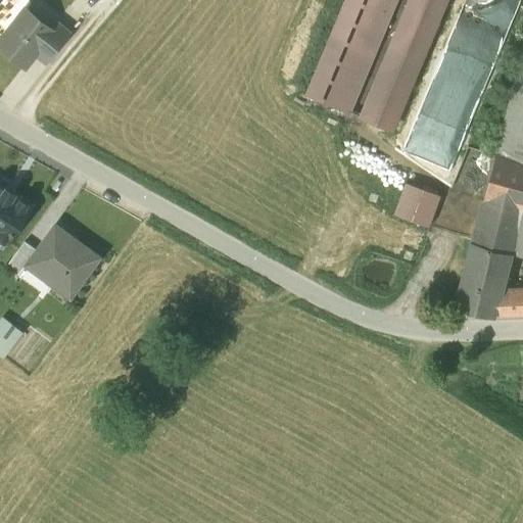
[(396,0),(341,0),(303,95),(350,114),(396,0)]
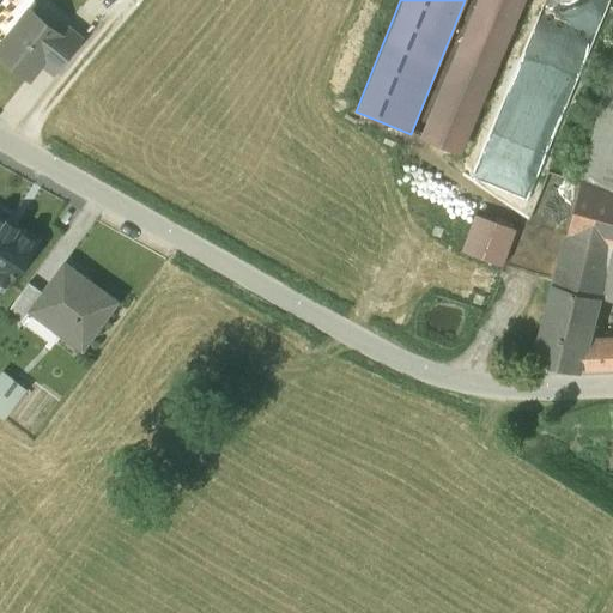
[(523,0),(475,0),(419,137),(461,153),(523,0)]
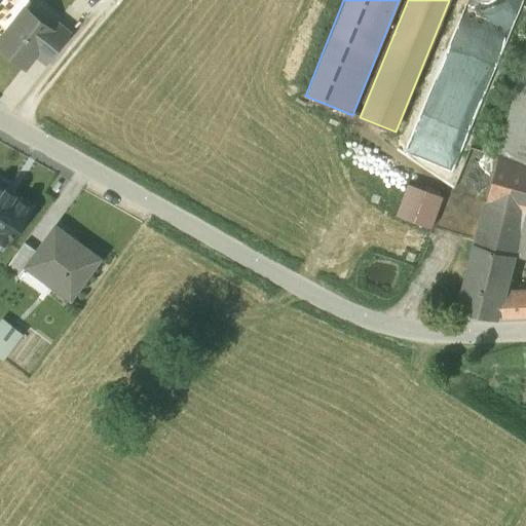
[(505,37),(518,1),(515,0),(466,0),(444,65),(450,67),(441,92),(455,98),(451,108),(464,112),(480,68),(491,72),(503,36),(505,37)]
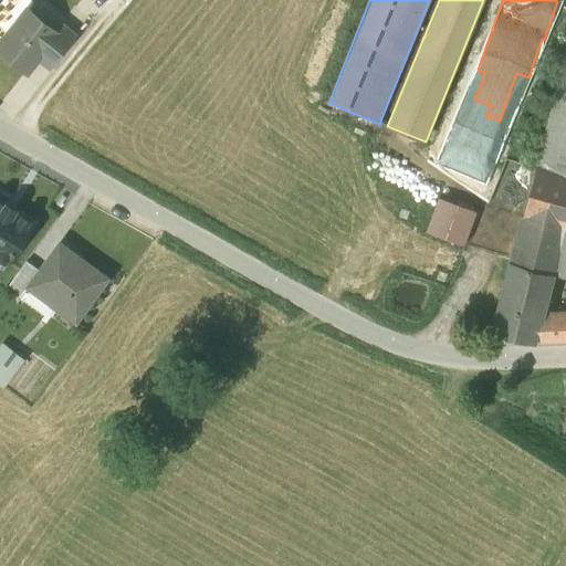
[(56,31),(29,10),(0,45),(0,49),(27,71),(38,56),(58,32),(56,31)]
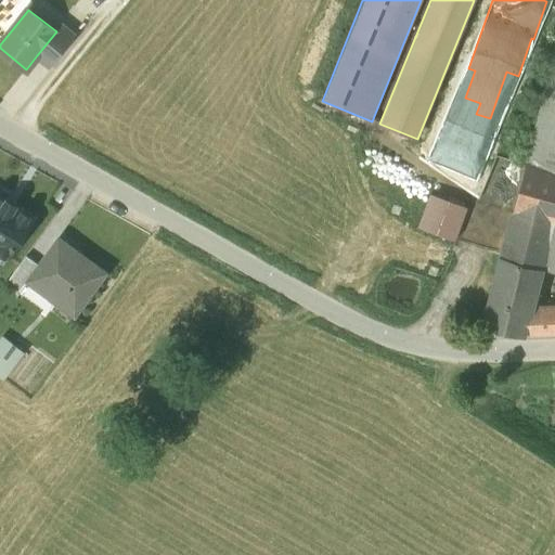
[(56,31),(37,55),(49,65),(74,34),(61,24),(55,30),(56,31)]
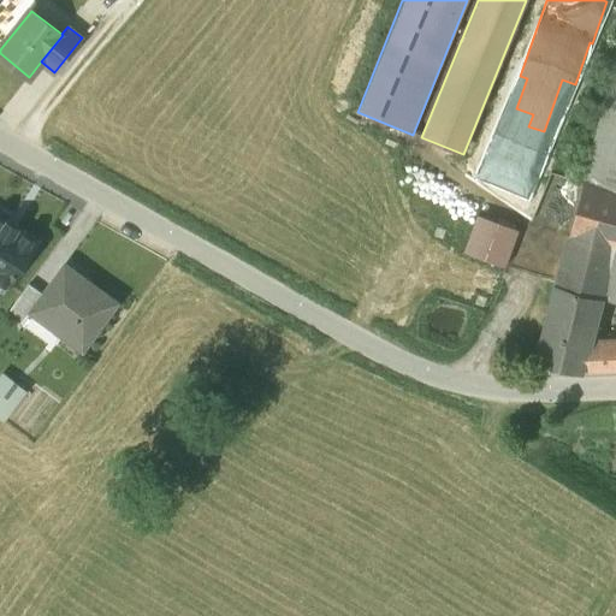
[(615,51),(584,182),(615,190),(615,51)]
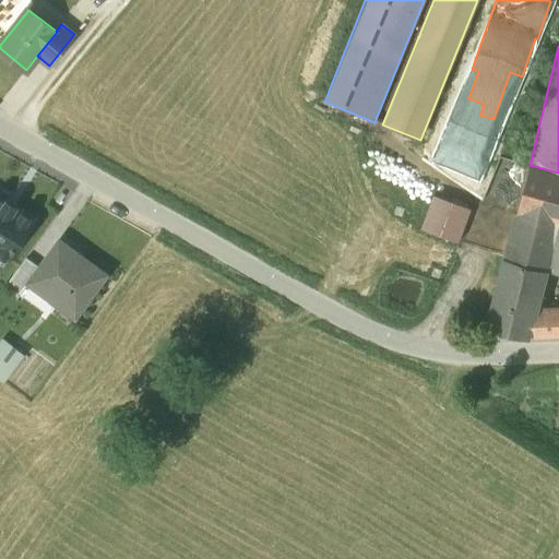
[(558,173),(530,165),(516,212),(558,224),(558,173)]
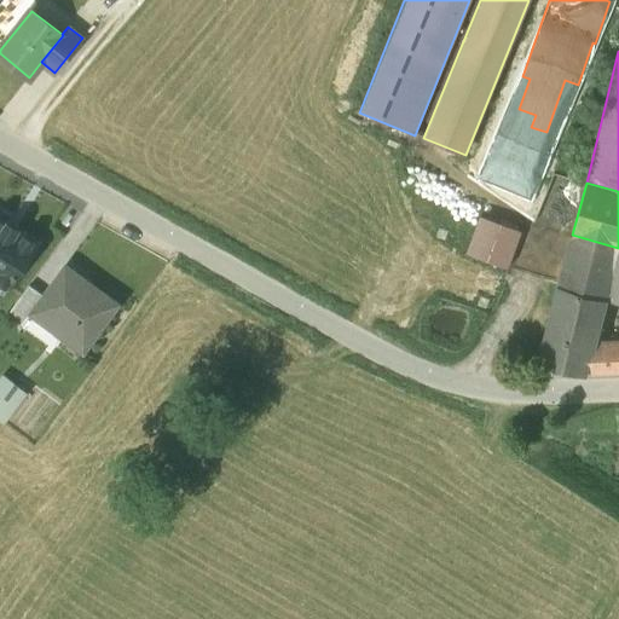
[(490,215),(475,256),(513,270),(527,229),(490,215)]
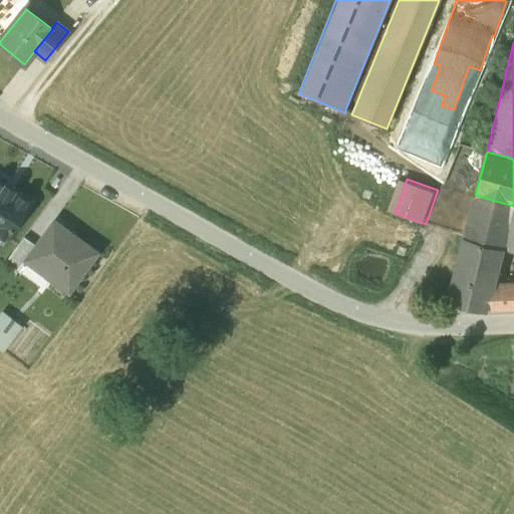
[(4,187),(0,183),(0,239),(8,238),(30,203),(14,193),(14,192),(5,186),(4,187)]
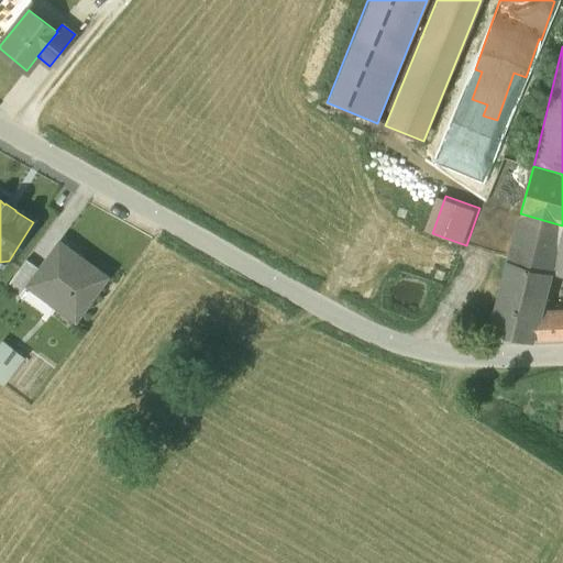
[(562,225),(520,213),(509,260),(550,272),(555,249),(562,225)]
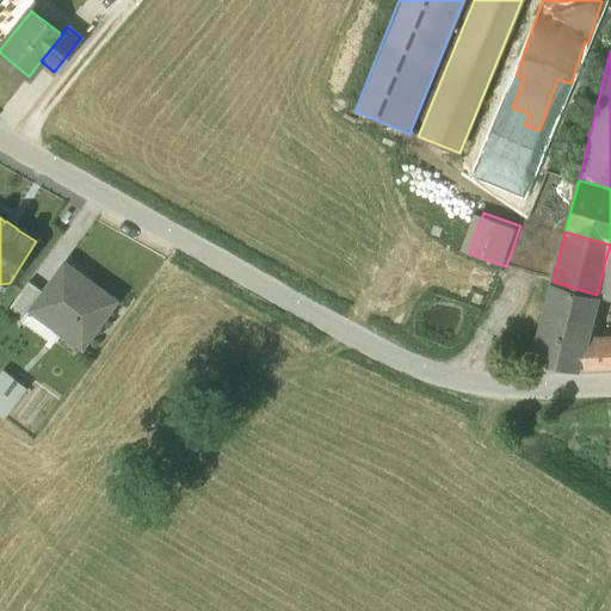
[(43,292),(34,306),(35,307),(66,329),(62,333),(82,347),(112,307),(79,283),(84,277),(65,263),(43,292)]
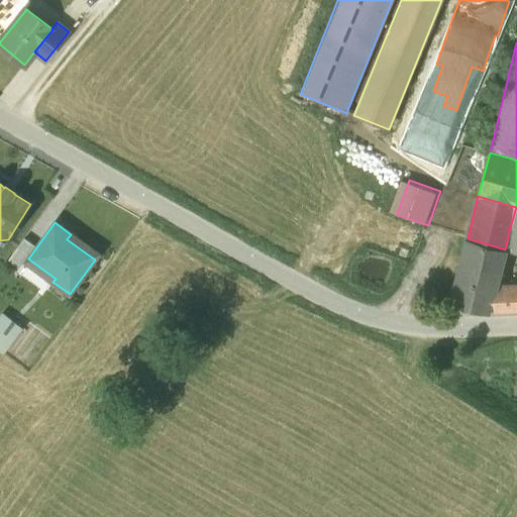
[(516,229),(510,228),(505,249),(516,252),(516,229)]
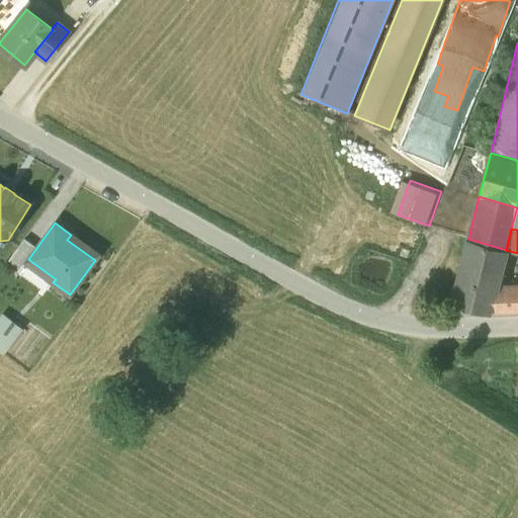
[(24,239),(7,263),(20,272),(29,260),(28,259),(36,248),(24,239)]
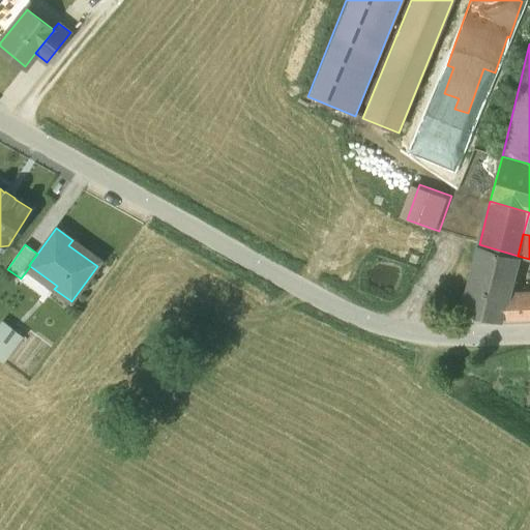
[(518,256),(479,244),(463,308),(501,318),(507,295),(518,256)]
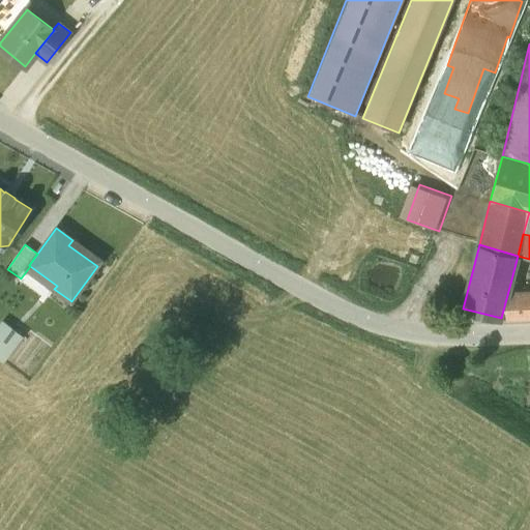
[(529,294),(507,295),(501,318),(501,319),(529,317),(529,294)]
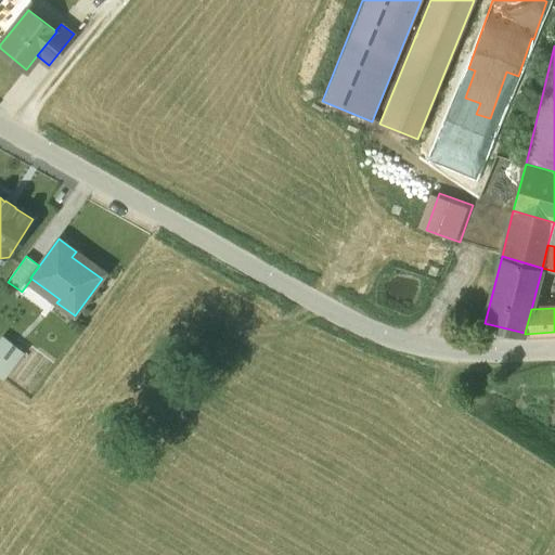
[(24,352),(2,336),(0,338),(0,377),(3,381),(24,352)]
